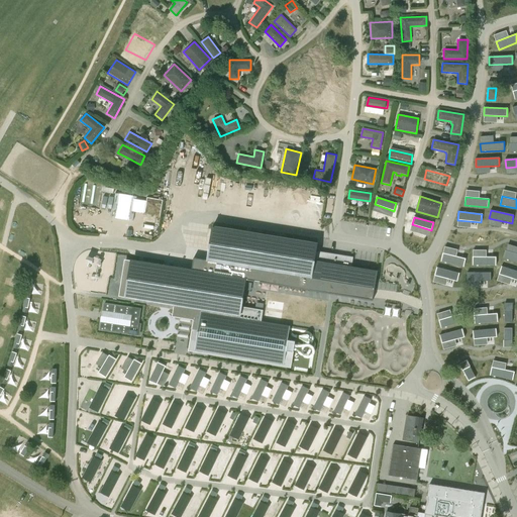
[(375,294),(377,284),(379,271),(315,261),(318,242),(213,226),(207,261),(194,259),(192,270),(181,268),(168,266),(157,265),(131,260),(124,298),(160,304),(160,310),(165,311),(170,312),(171,306),(201,310),(240,316),(241,307),(245,280),(310,290),(374,300),(375,298),(375,294)]
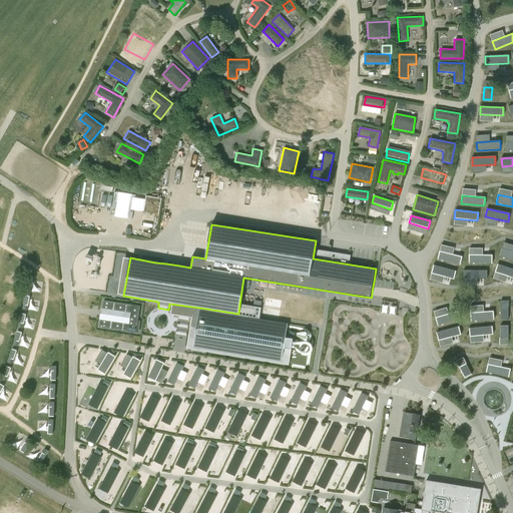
[(404,244),(425,251),(428,242),(406,235),(404,244)]
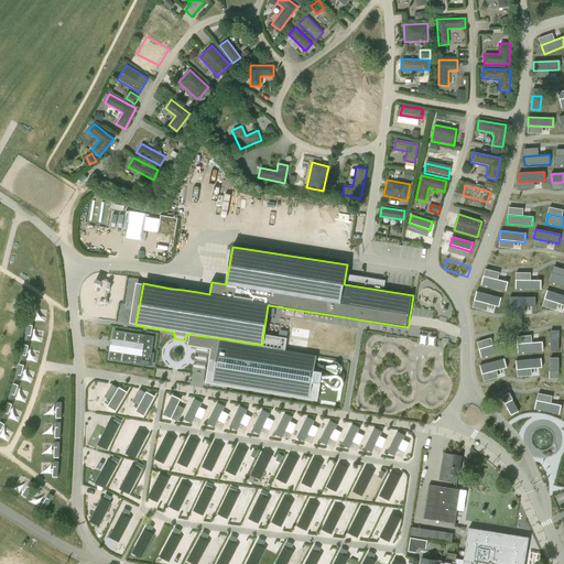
[(563,277),(551,273),(549,282),(563,286),(563,277)]
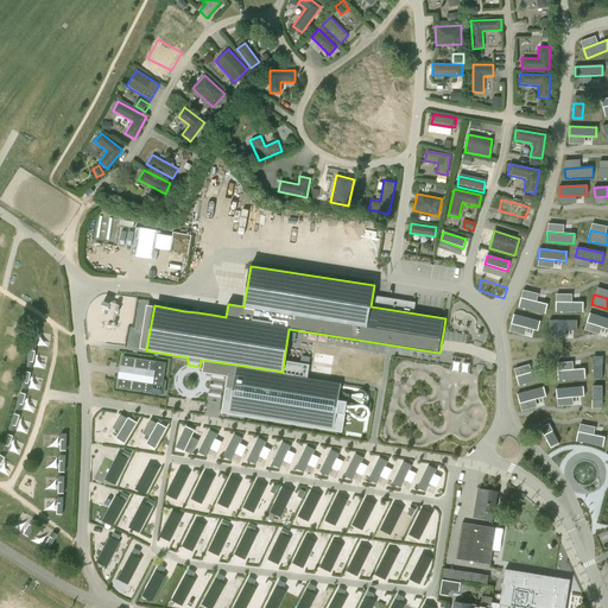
[(548,304),(520,298),(518,308),(545,314),(548,304)]
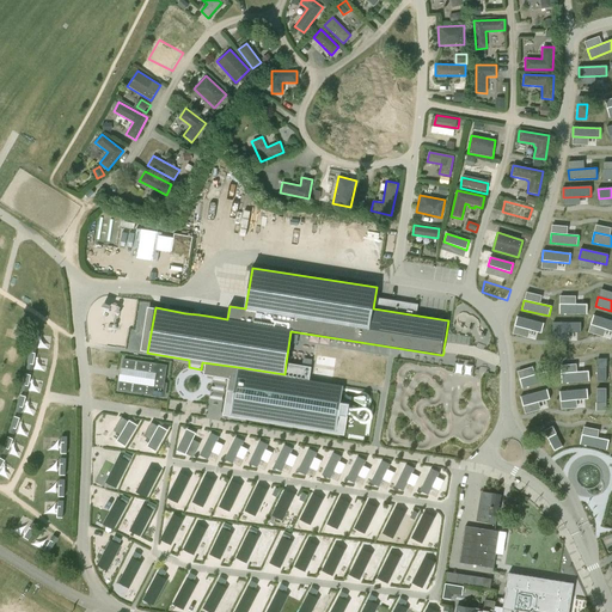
[(560,314),(587,314),(587,305),(560,305),(560,314)]
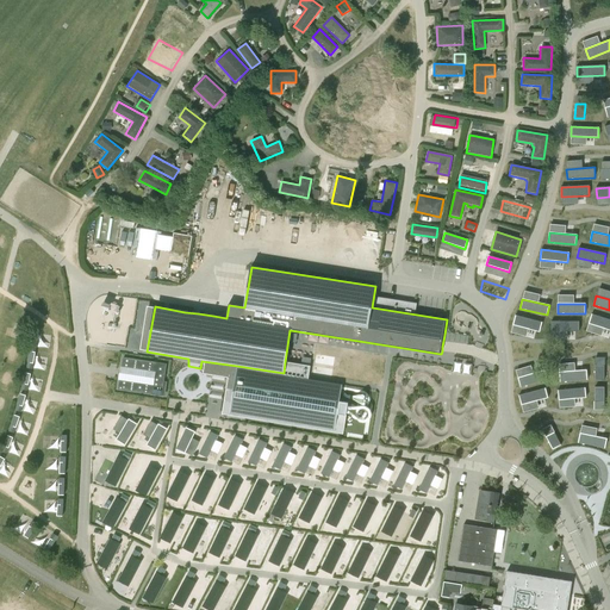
[(609,330),(609,319),(591,313),(589,323),(609,330)]
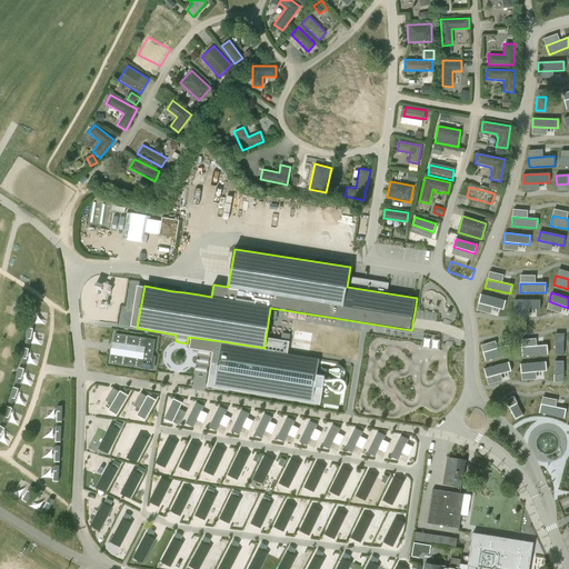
[(502,310),(506,300),(480,293),(478,303),(502,310)]
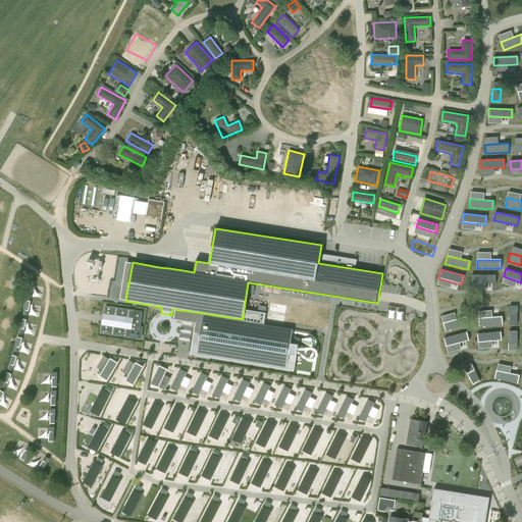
[(20,290),(23,277),(12,274),(9,286),(20,290)]
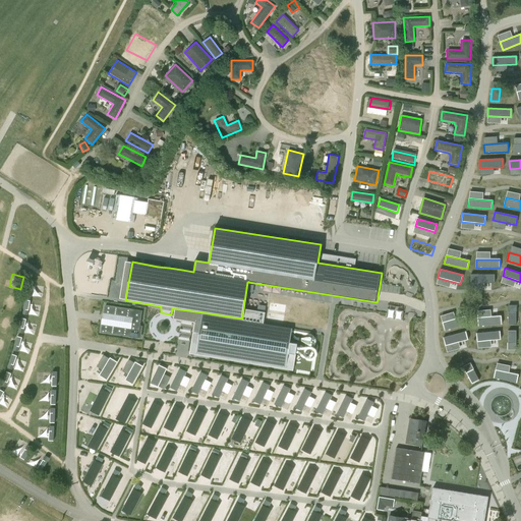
[(471,283),(494,283),(494,275),(471,275),(471,283)]
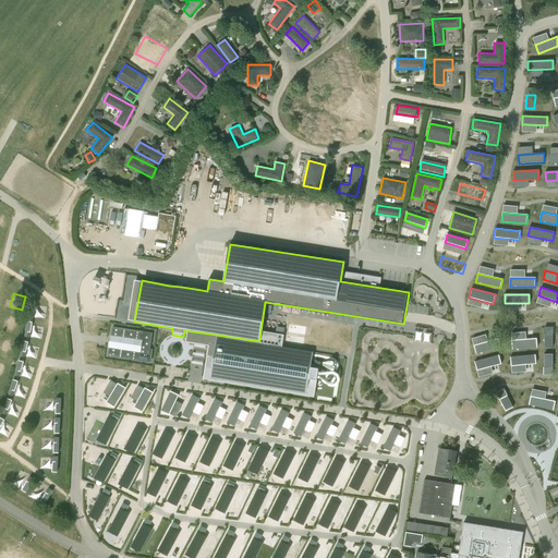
[(147,362),(152,334),(112,327),(107,355),(147,362)]
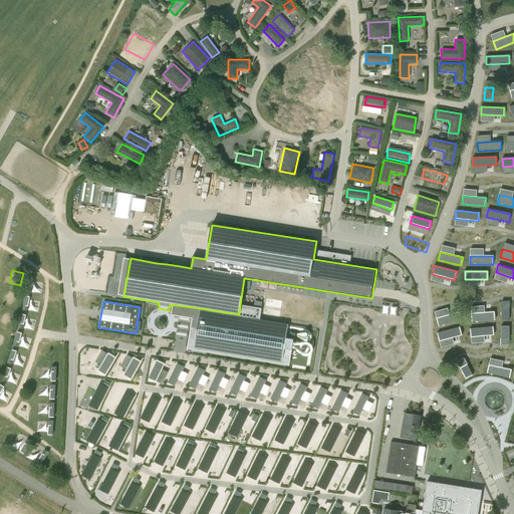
[(262,308),(240,305),(239,314),(200,308),(197,328),(191,327),(189,339),(195,340),(194,347),(283,360),(285,348),(291,350),(292,345),(293,339),(286,338),(287,331),(288,328),(288,324),(260,319),(262,308)]
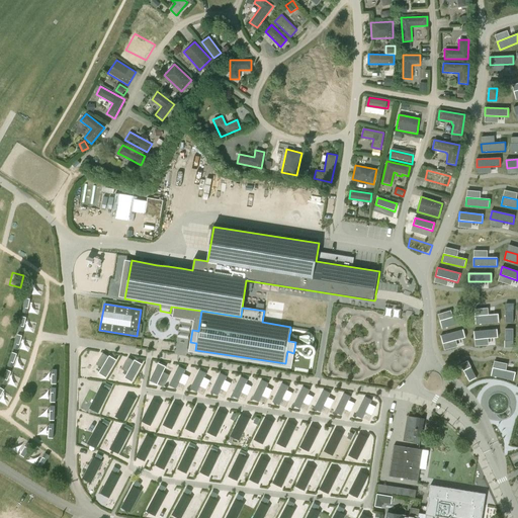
[(513,323),(513,311),(505,311),(505,323),(513,323)]
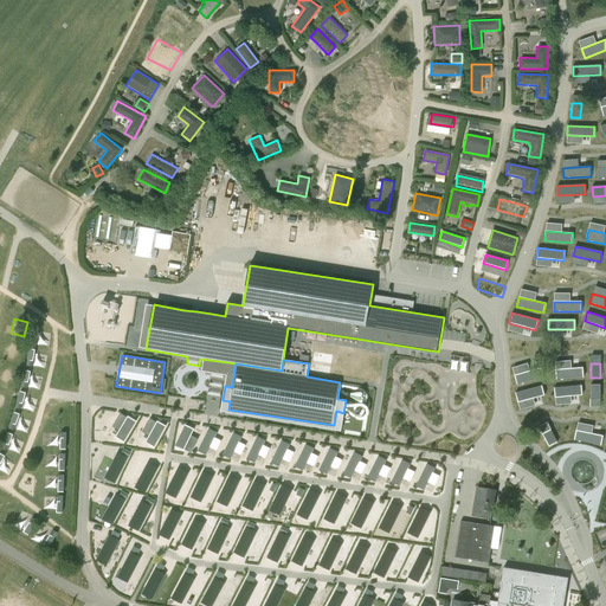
[(582,367),(555,369),(556,380),(584,378),(582,367)]
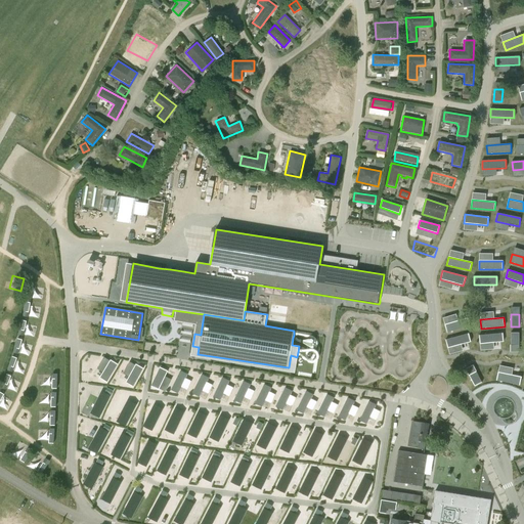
[(161,330),(162,319),(151,318),(150,329),(161,330)]
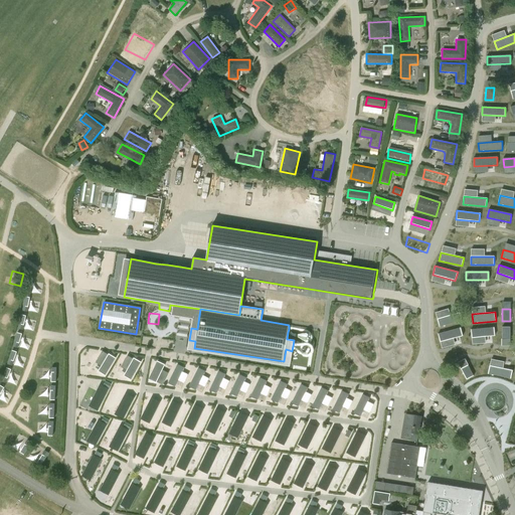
[(437,319),(440,327),(462,321),(460,313),(437,319)]
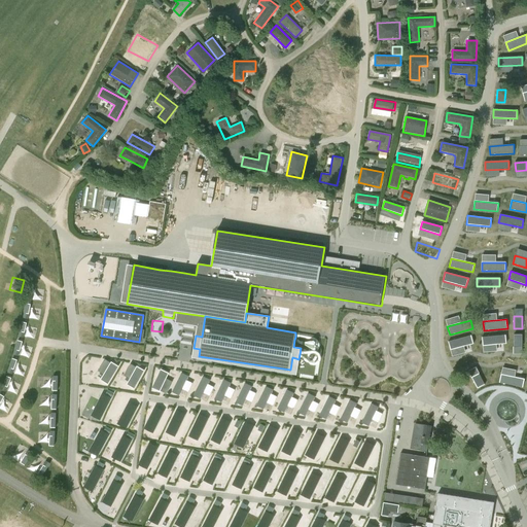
[(450,350),(473,344),(471,336),(448,342),(450,350)]
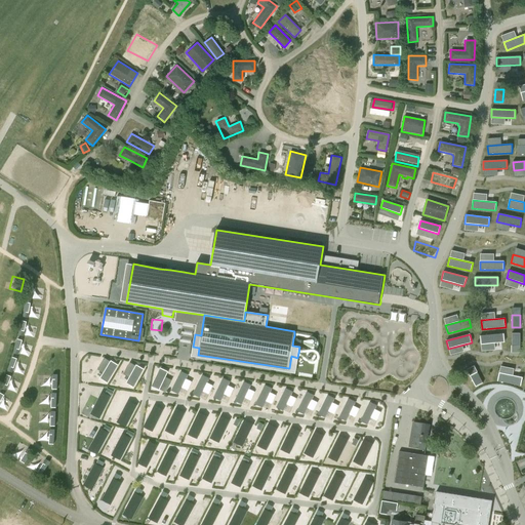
[(503,334),(480,336),(481,345),(505,342),(503,334)]
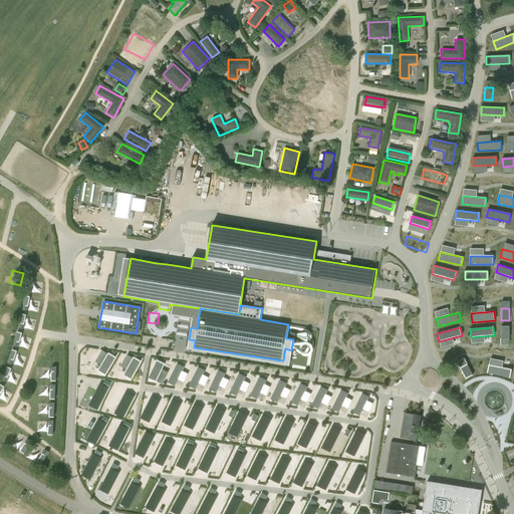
[(399,346),(413,348),(414,337),(400,336),(399,346)]
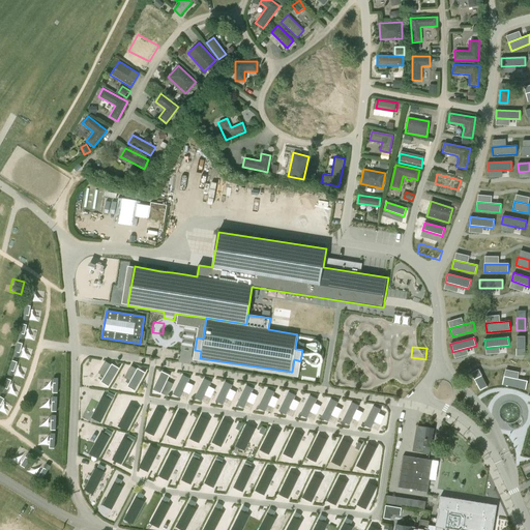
[(100,382),(109,386),(119,369),(112,364),(100,382)]
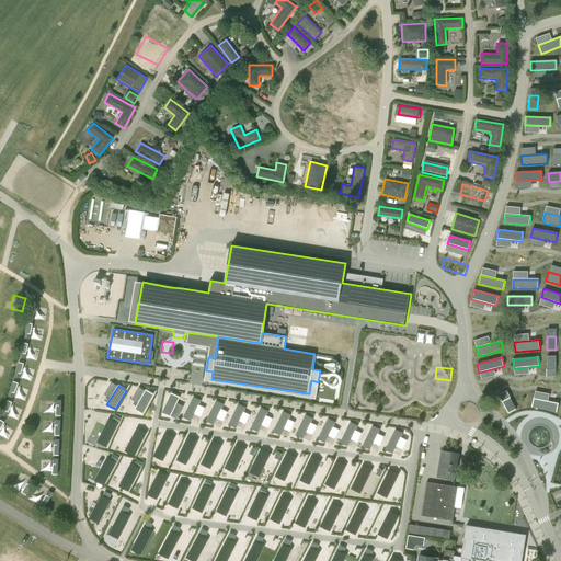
[(142,414),(153,395),(145,390),(135,409),(142,414)]
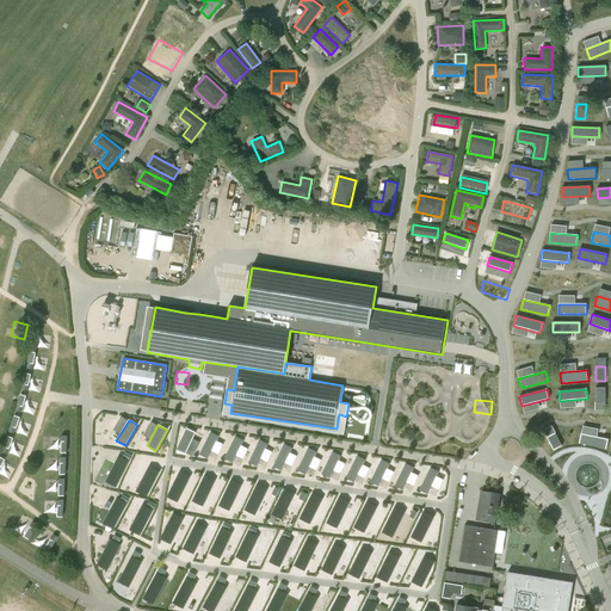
[(196,433),(186,429),(176,450),(185,455),(196,433)]
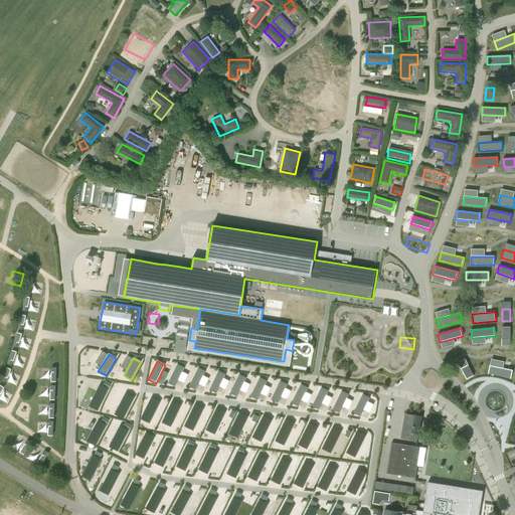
[(184,368),(177,365),(168,383),(175,387),(184,368)]
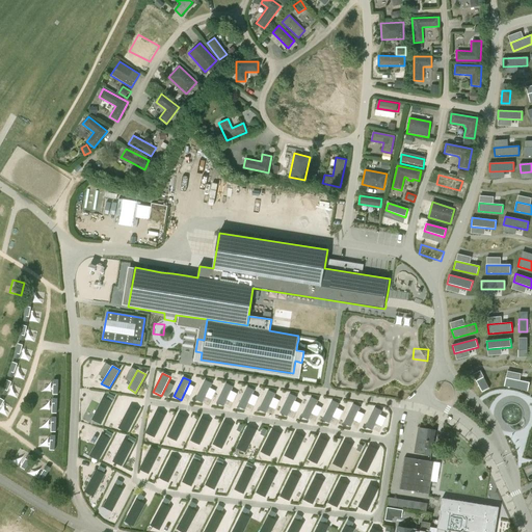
[(482,392),(489,389),(483,377),(476,381),(482,392)]
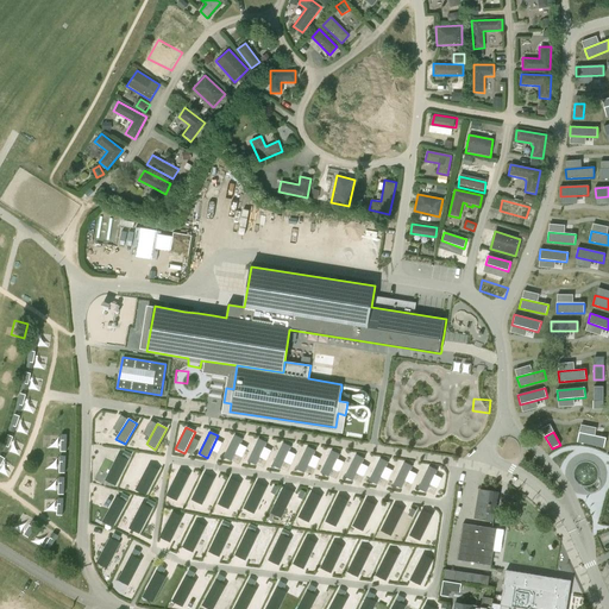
[(577,443),(604,447),(606,438),(578,432),(577,443)]
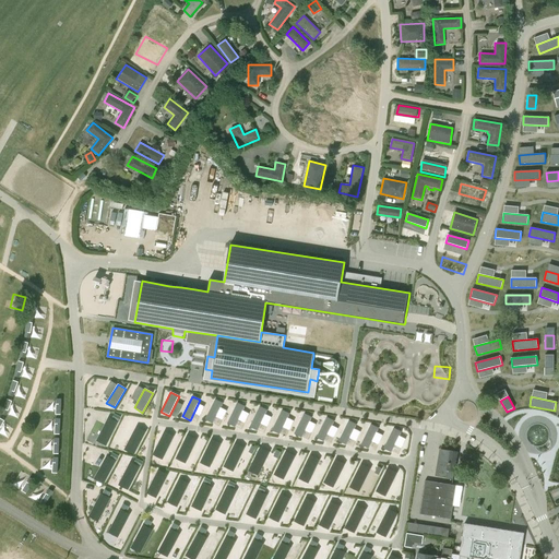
[(205,420),(212,424),(223,403),(215,400),(205,420)]
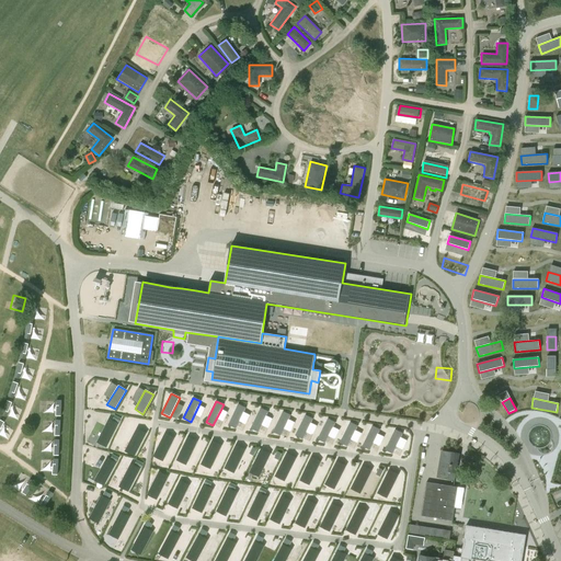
[(245,408),(238,404),(228,425),(236,428),(245,408)]
